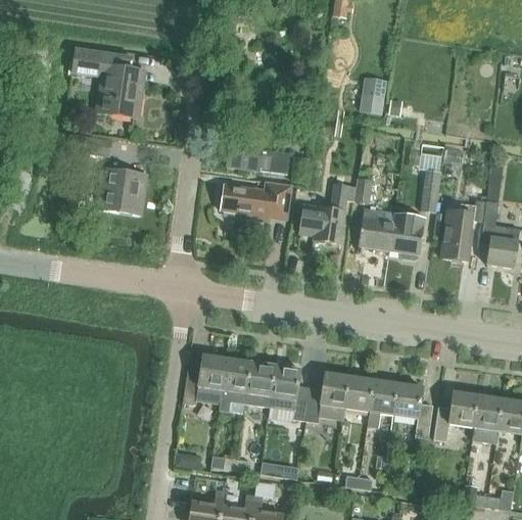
[(351,5),(346,5),(347,0),(334,0),(332,16),(345,18),(346,11),(350,12),(351,5)]
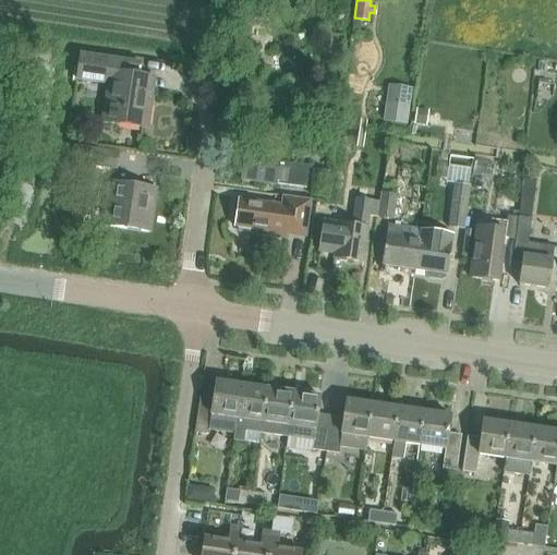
[(232,17),(226,57),(244,60),(251,21),(232,17)]
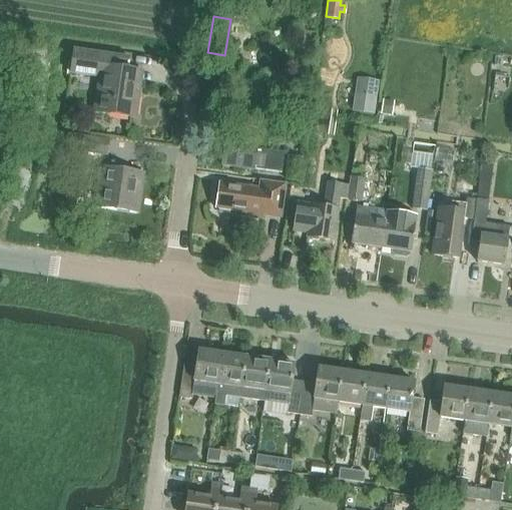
[(74,45),(71,68),(98,72),(93,107),(135,114),(141,75),(111,71),(112,67),(126,69),(129,53),(74,45)]
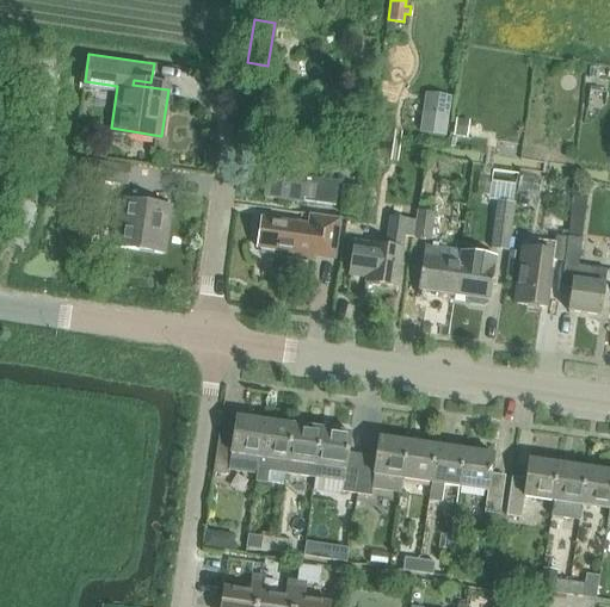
[(444,134),(450,94),(424,91),(418,130),(444,134)]
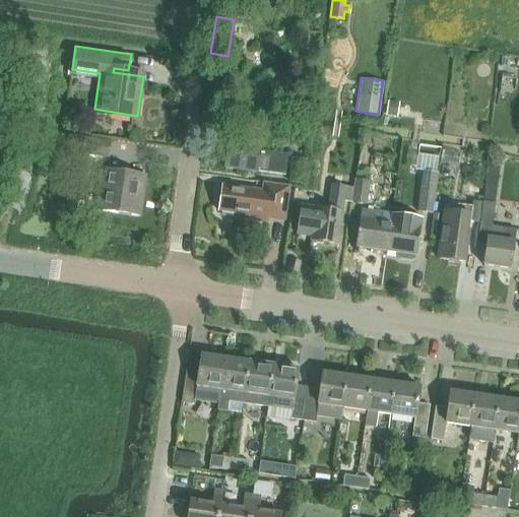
[(260,139),(230,135),(225,163),(285,171),(287,150),(271,148),(270,153),(259,152),(260,139)]
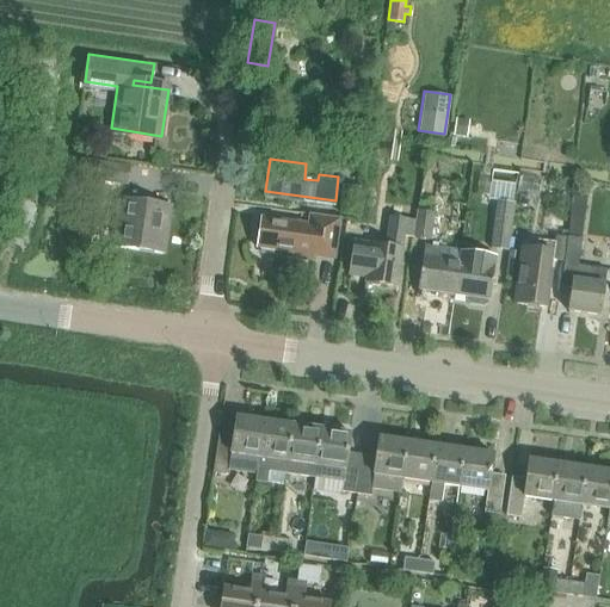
[(115,241),(164,247),(170,203),(121,197),(115,241)]
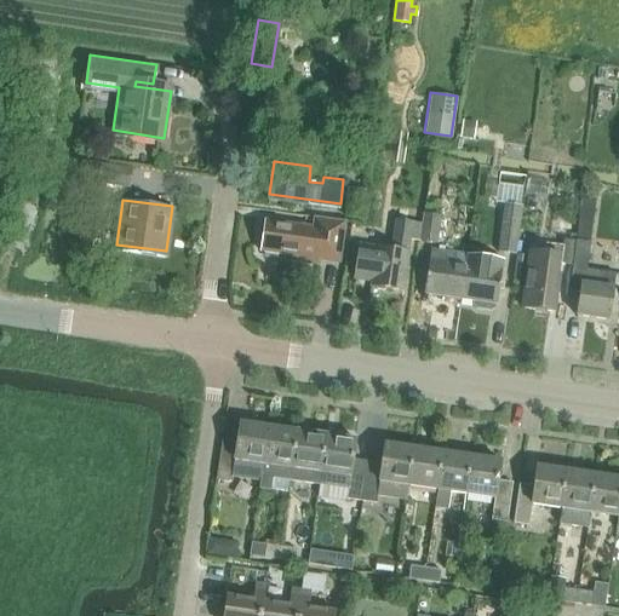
[(504,200),(497,249),(514,252),(520,202),(504,200)]
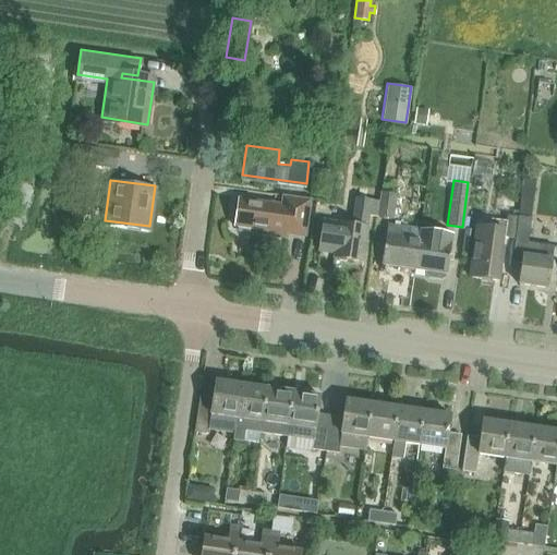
[(396,192),(380,190),(377,214),(392,216),(396,192)]
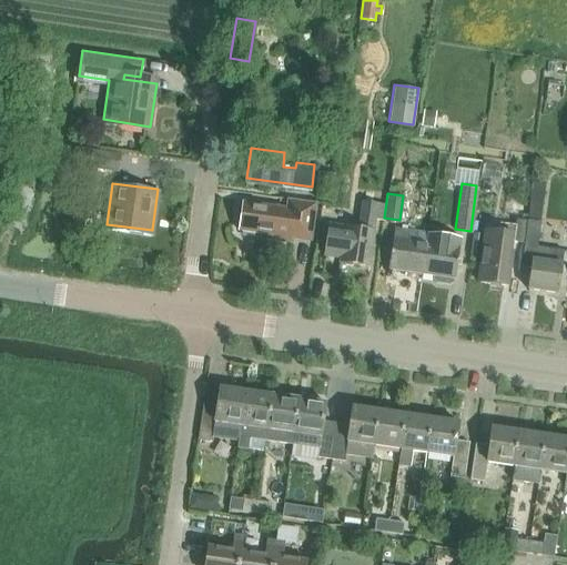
[(244,198),(240,225),(271,230),(270,234),(290,236),(291,225),(311,228),(315,199),(287,194),(286,203),(277,202),(244,198)]
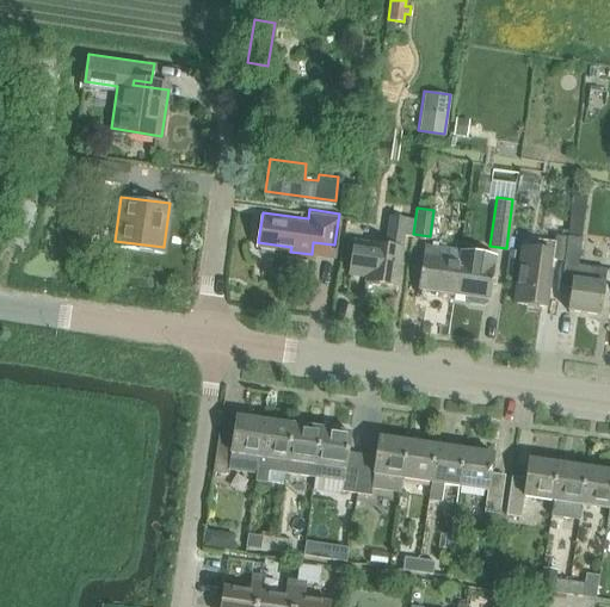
[(365,278),(398,282),(406,217),(390,215),(387,241),(371,240),(355,237),(350,271),(367,273),(365,278)]
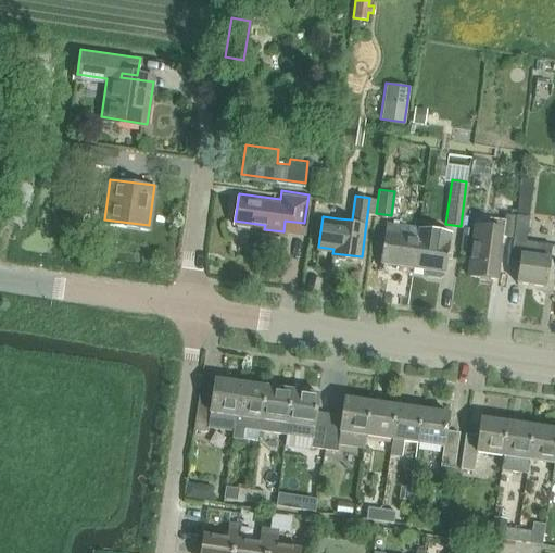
[(514,236),(511,258),(520,260),(517,280),(546,284),(552,242),(526,238),(529,214),(516,212),(516,214),(514,236)]
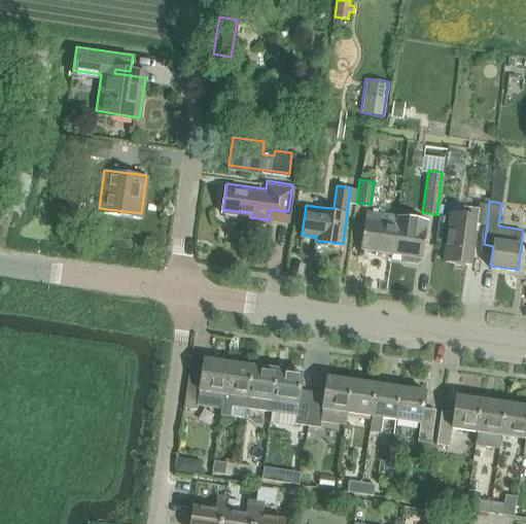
[(449,225),(444,259),(469,264),(475,232),(472,230),(474,221),(487,223),(489,203),(478,202),(477,208),(462,207),(462,214),(451,212),(449,225)]
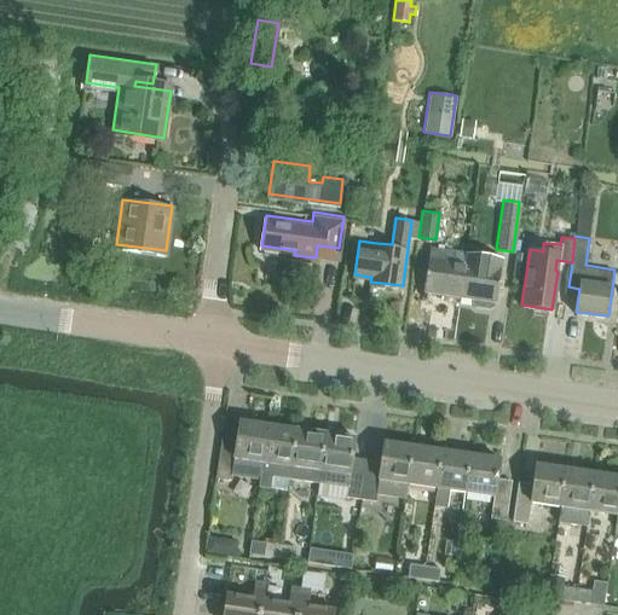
[(461,295),(467,250),(432,245),(426,289),(461,295)]
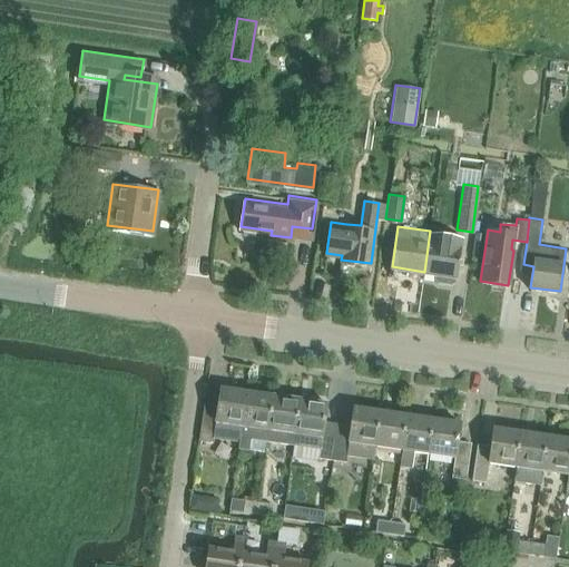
[(454,276),(457,276),(463,236),(430,231),(424,272),(434,273),(433,279),(437,282),(450,284),(453,281),(454,276)]
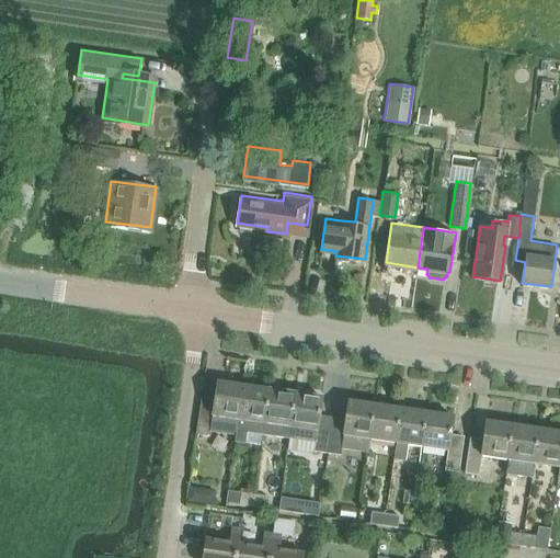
[(200,396),(195,432),(208,433),(208,430),(235,433),(242,385),(216,380),(213,398),(200,396)]
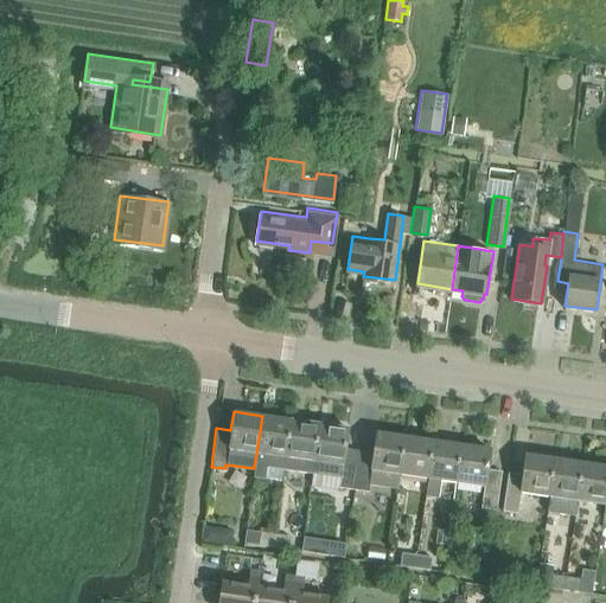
[(254,468),(253,476),(263,478),(266,466),(282,468),(284,468),(291,419),(262,416),(254,468)]
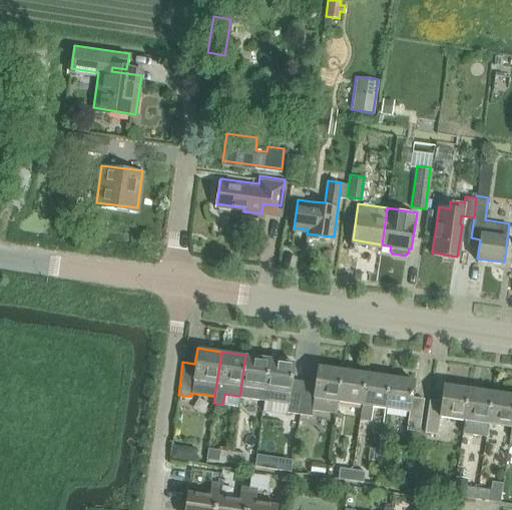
[(245,355),(239,396),(264,400),(269,359),(245,355)]
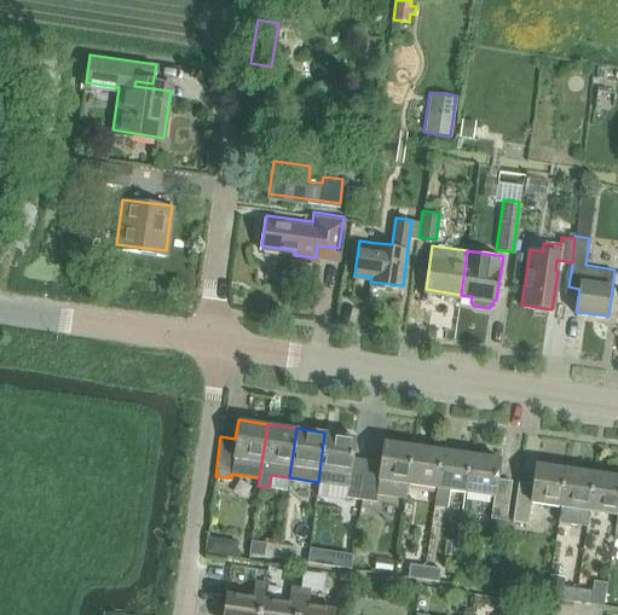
[(324,433),(318,482),(347,486),(345,495),(361,498),(367,458),(351,457),(353,436),(324,433)]
